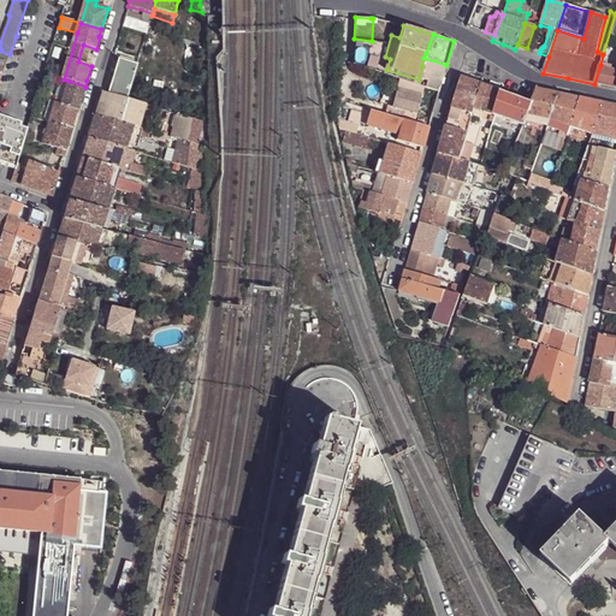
[(446,65),(424,58),(424,59),(421,66),(422,66),(419,80),(420,80),(422,75),(442,81),(446,65)]
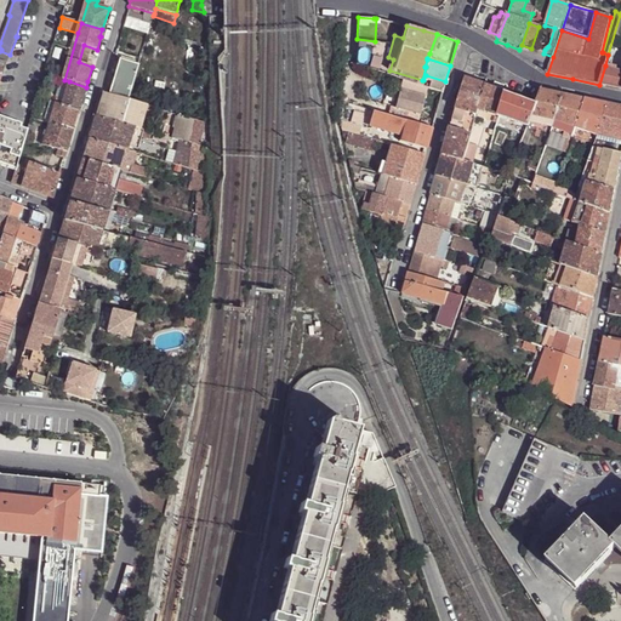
[(115,96),(127,100),(137,66),(119,60),(112,83),(108,95),(115,96)]
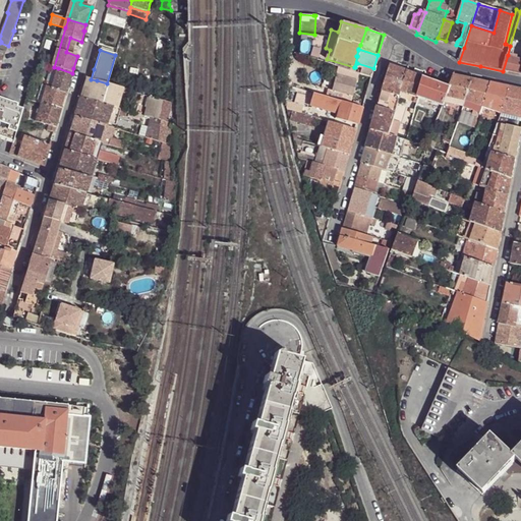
[(520,74),(520,54),(520,57),(520,56),(520,58),(508,55),(503,71),(514,73),(520,74)]
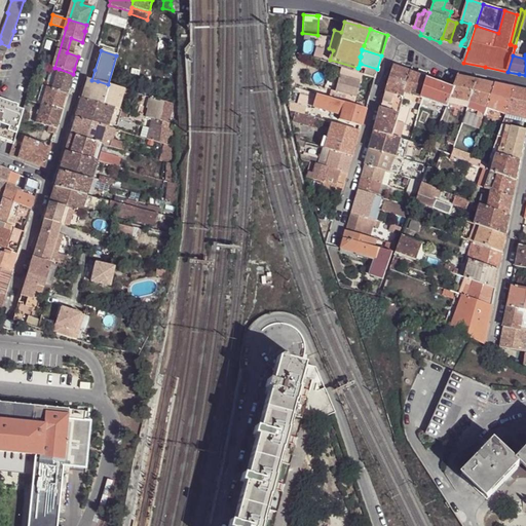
[(38,64),(33,83),(35,83),(41,64),(38,64)]
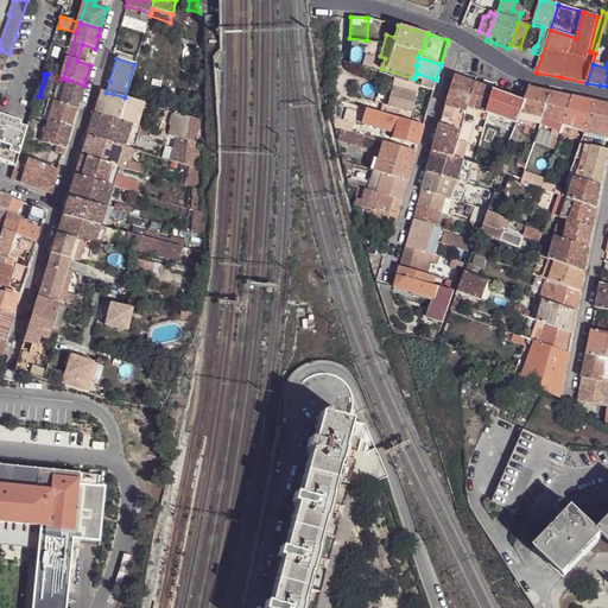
[(445,106),(432,151),(453,158),(457,141),(461,132),(468,107),(475,83),(467,81),(462,78),(455,76),(445,106)]
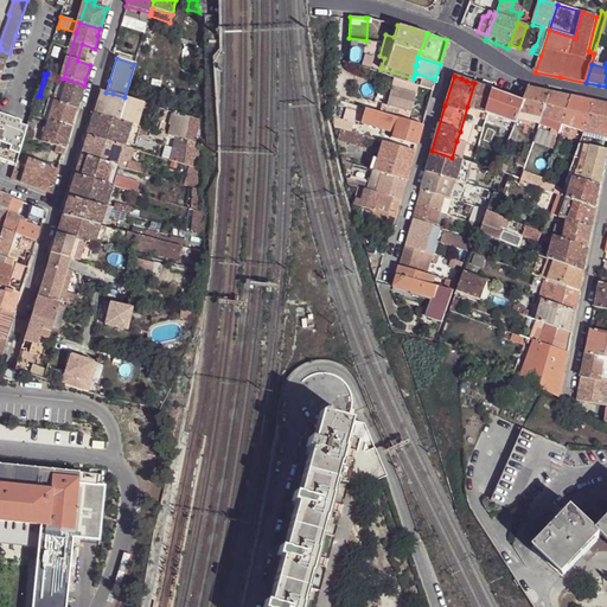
[(68,80),(62,100),(58,98),(57,102),(77,108),(81,96),(84,85),(68,80)]
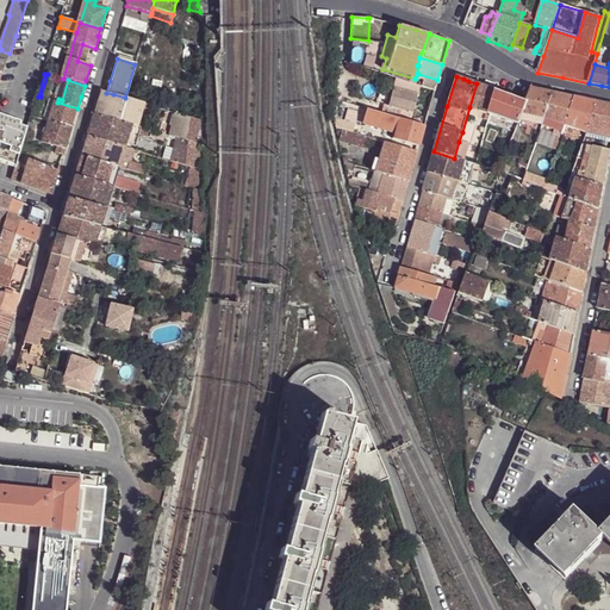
[(484,86),(477,83),(470,107),(490,113),(496,91),(484,86)]
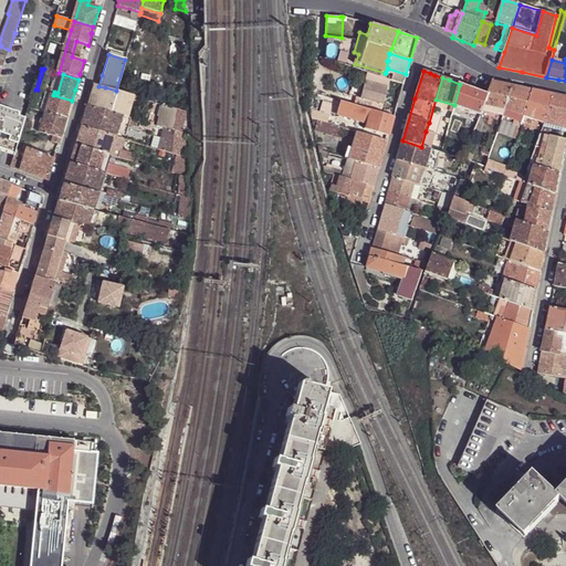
[(359,96),(356,106),(371,111),(375,101),(380,102),(386,104),(387,100),(390,87),(368,81),(363,97),(359,96)]
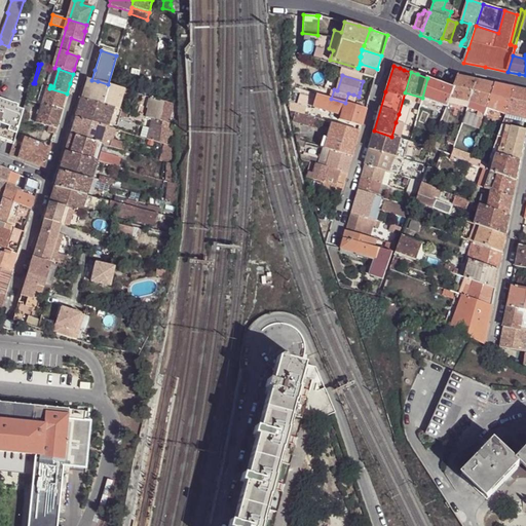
[(458,76),(453,86),(454,87),(449,98),(470,102),(478,80),(466,77),(458,76)]
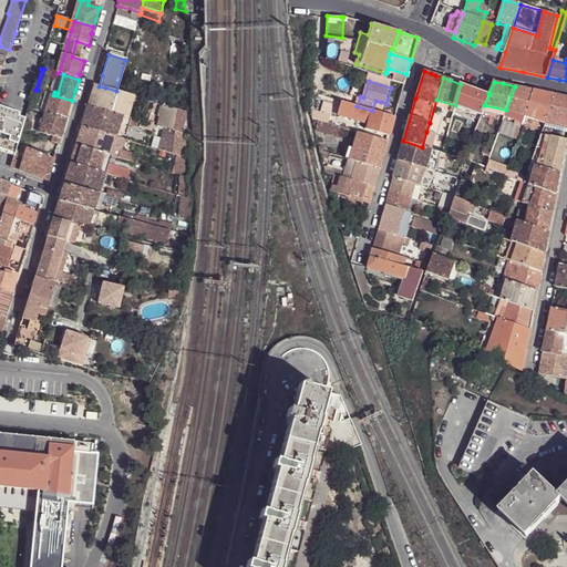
[(473,88),(462,84),(461,84),(455,105),(481,115),(482,113),(484,105),(490,94),(488,93),(473,88)]
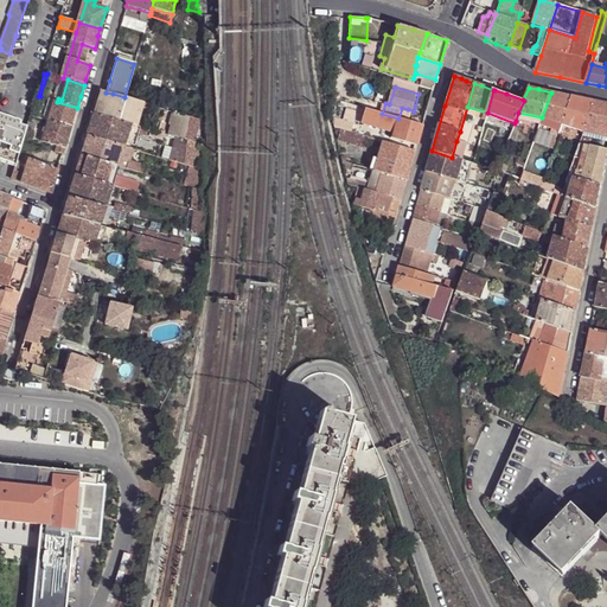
[(561,94),(551,93),(542,117),(563,125),(573,97),(561,94)]
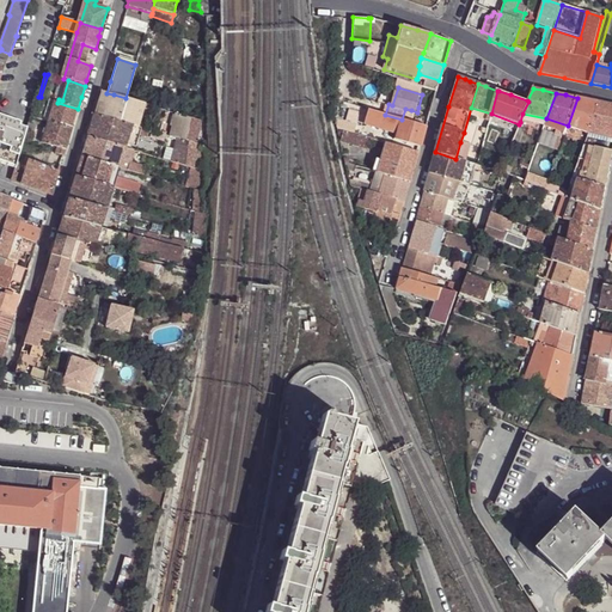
[(135,126),(142,103),(126,98),(114,95),(106,117),(132,126),(135,126)]
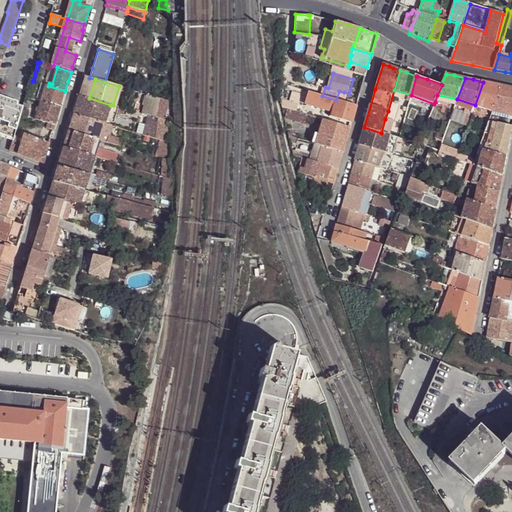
[(492,83),(483,82),(475,105),(493,111),(502,85),(492,83)]
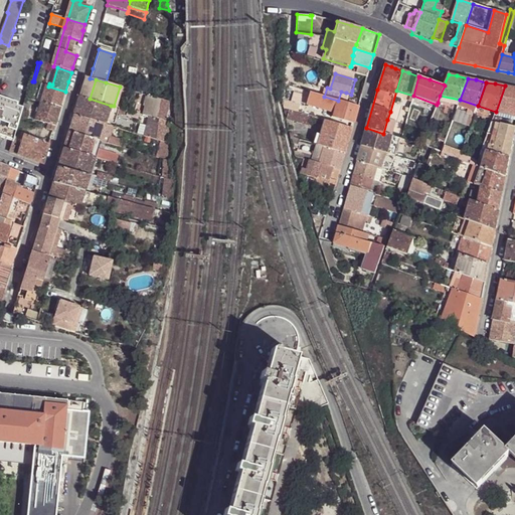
[(46,86),(41,103),(60,109),(62,100),(65,92),(48,87),(46,86)]
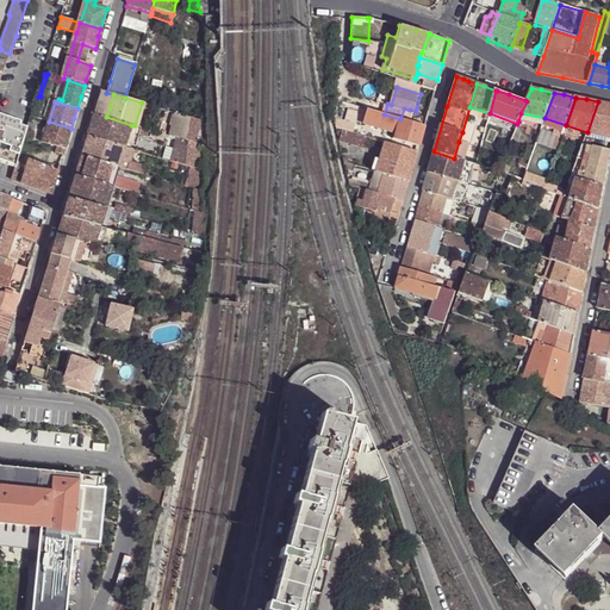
[(609,104),(608,104),(598,101),(587,132),(609,137),(609,104)]
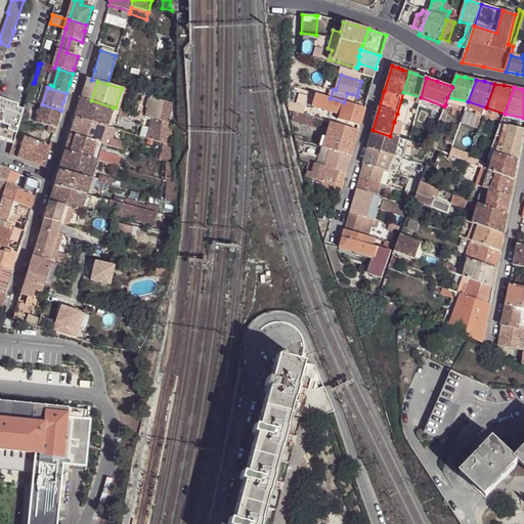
[(364,108),(367,96),(358,92),(357,96),(352,94),(349,103),(364,108)]
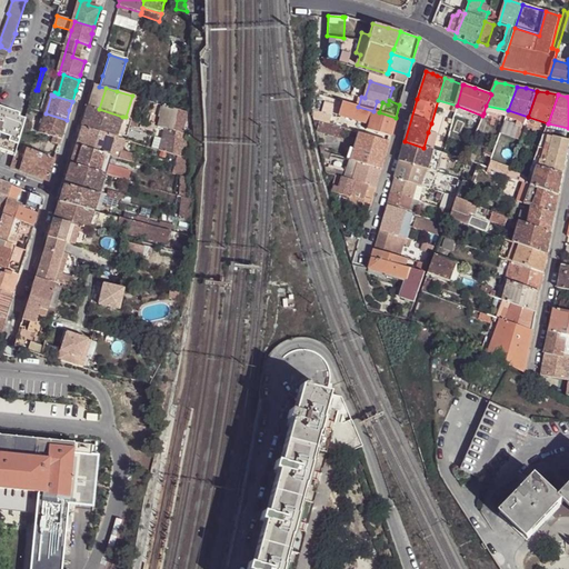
[(390,136),(396,118),(379,112),(373,111),(358,107),(341,102),(338,115),(368,123),(366,129),(390,136)]
